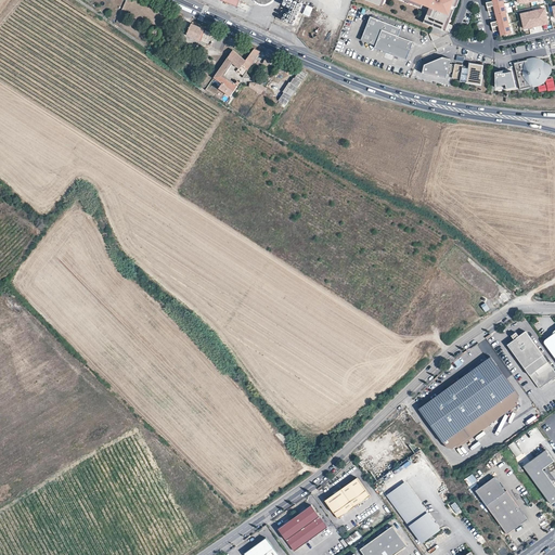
[(372,0),(383,4),(384,0),(400,0),(427,11),(424,22),(446,31),(457,0),(372,0)]
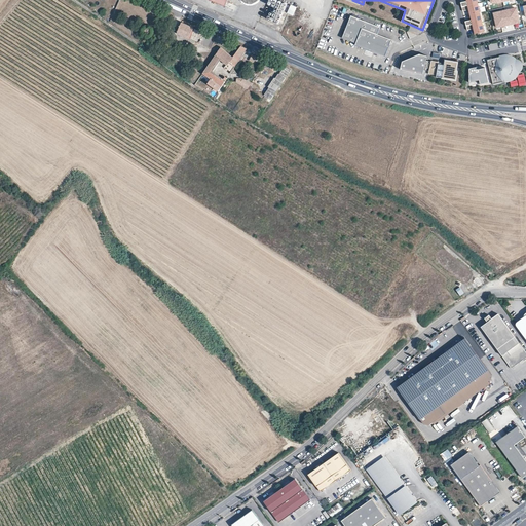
[(479,7),(478,3),(462,7),(463,11),(470,9),(471,15),(480,12),(482,12),(481,7),(479,7)]
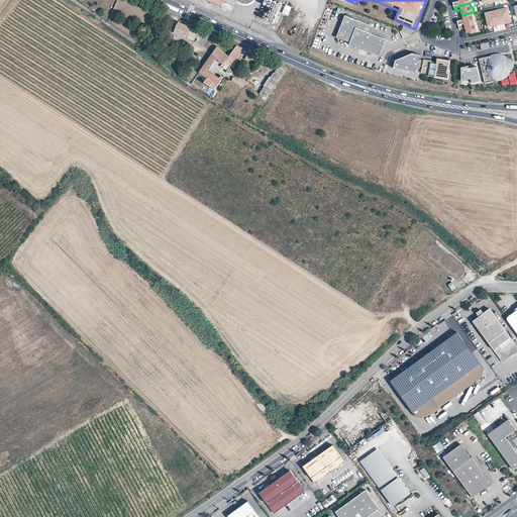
[(511,21),(508,9),(487,15),(490,26),(511,21)]
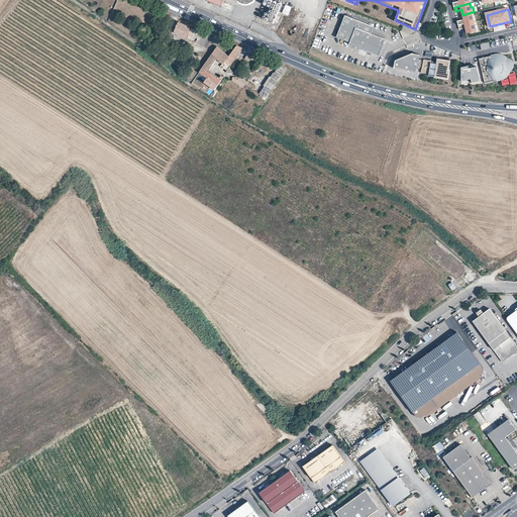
[(474,22),(472,12),(462,15),(464,19),(457,21),(458,25),(474,22)]
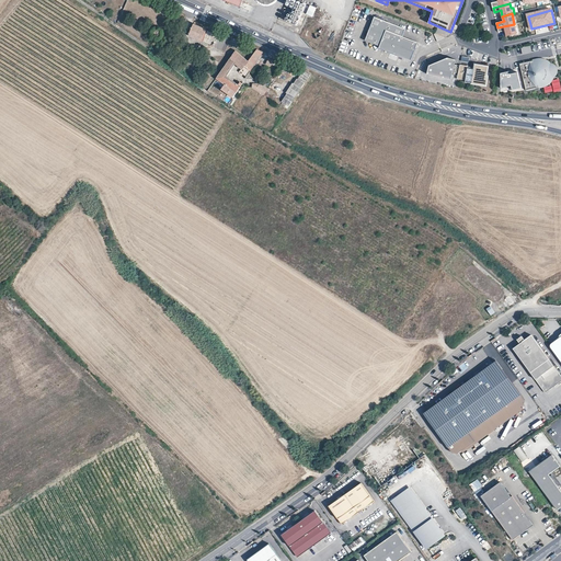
[(375,15),(366,39),(380,45),(378,47),(411,60),(419,41),(403,35),(407,27),(375,15)]
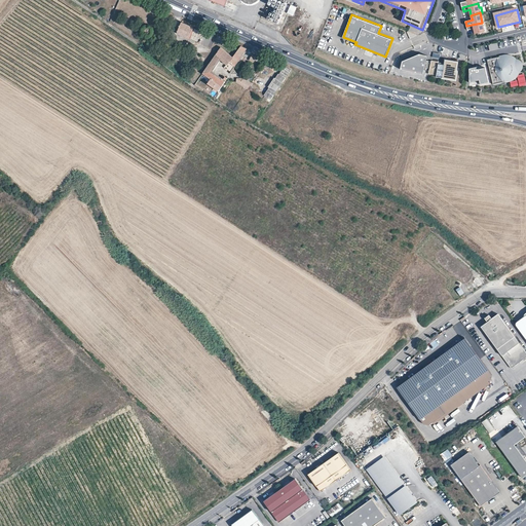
[(212,35),(181,23),(178,34),(208,47),(212,35)]
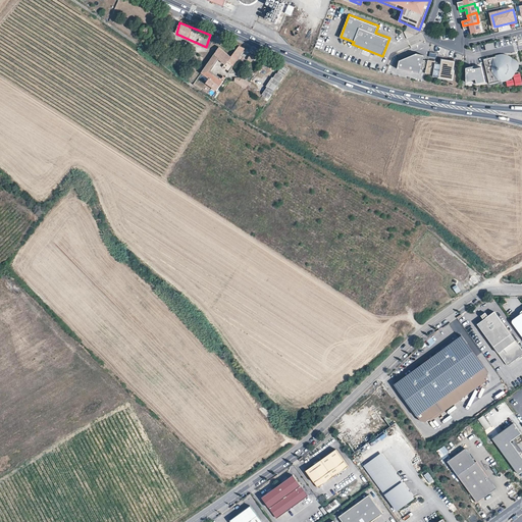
[(479,27),(478,22),(463,25),(464,30),(470,29),(472,34),(482,31),(481,25),(479,27)]
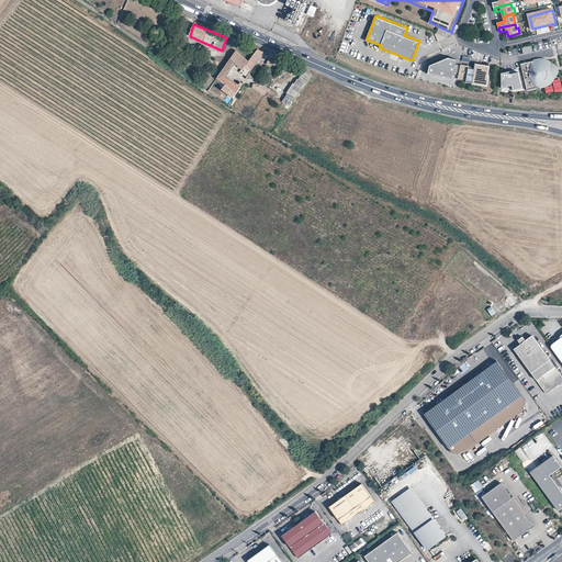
[(154,31),(152,34),(154,36),(156,40),(159,38),(161,37),(163,34),(161,32),(158,30),(154,31)]
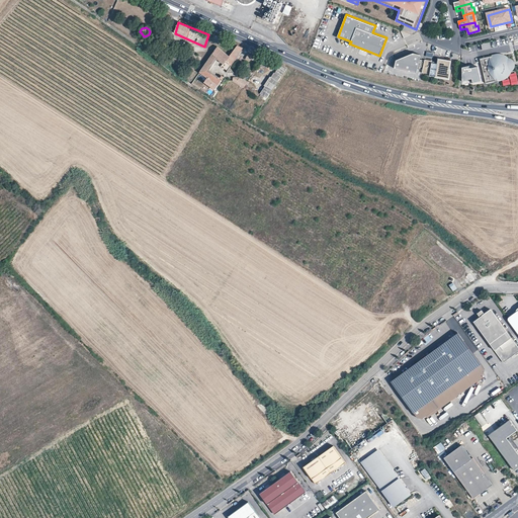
[(243,48),(238,46),(230,55),(218,48),(199,73),(206,77),(205,82),(214,90),(221,79),(208,71),(220,55),(233,65),(243,48)]
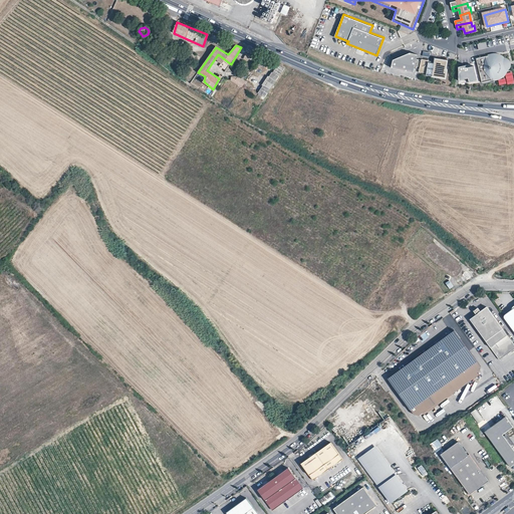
[(394,59),(392,67),(414,72),(415,68),(417,58),(418,54),(411,52),(394,59)]
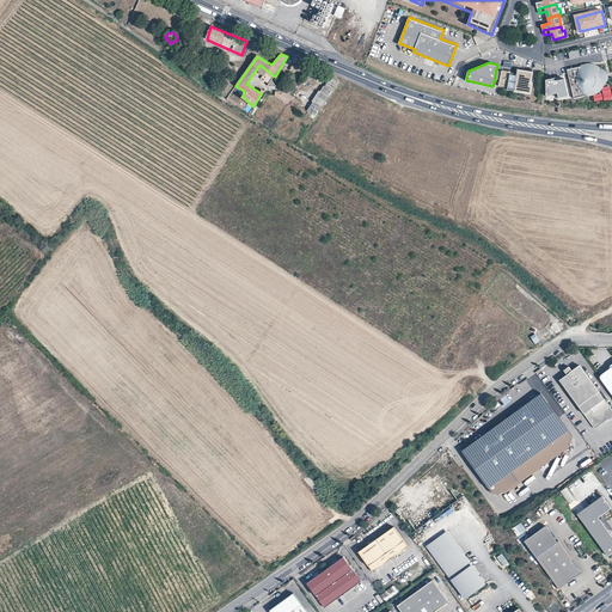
[(583,66),(568,69),(574,98),(592,95),(594,93),(597,92),(598,91),(599,90),(600,89),(601,87),(603,85),(603,84),(604,84),(605,84),(606,81),(606,80),(606,79),(606,78),(606,75),(606,74),(605,74),(605,72),(604,72),(604,71),(603,72),(601,71),(599,69),(598,68),(597,67),(594,66),(593,66),(591,66),(589,65),(587,65),(586,66),(583,66)]
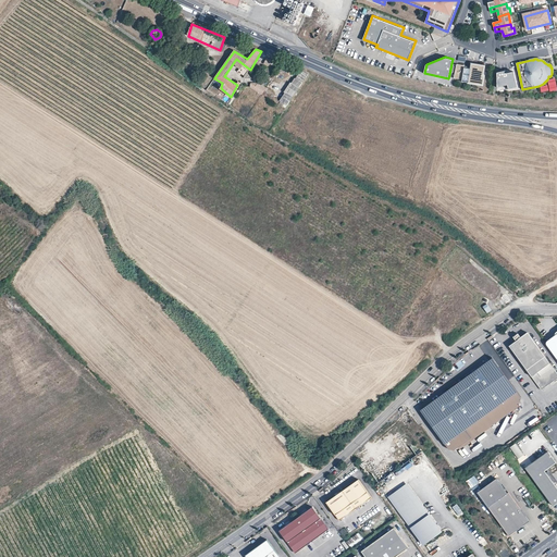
[(291,66),(284,63),(281,70),(287,74),(291,66)]
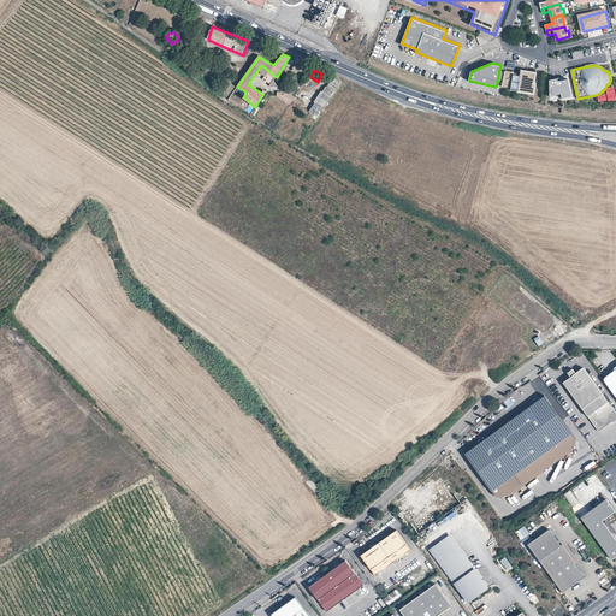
[(502,86),(510,87),(509,90),(533,94),(535,84),(534,84),(535,73),(521,70),(521,76),(513,75),(514,72),(505,70),(505,71),(503,83),(502,86)]
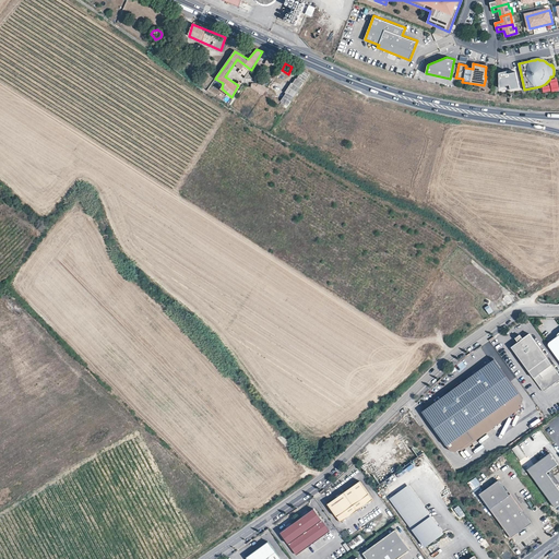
[(520,87),(515,72),(507,73),(507,71),(499,72),(499,87),(510,85),(510,88),(520,87)]
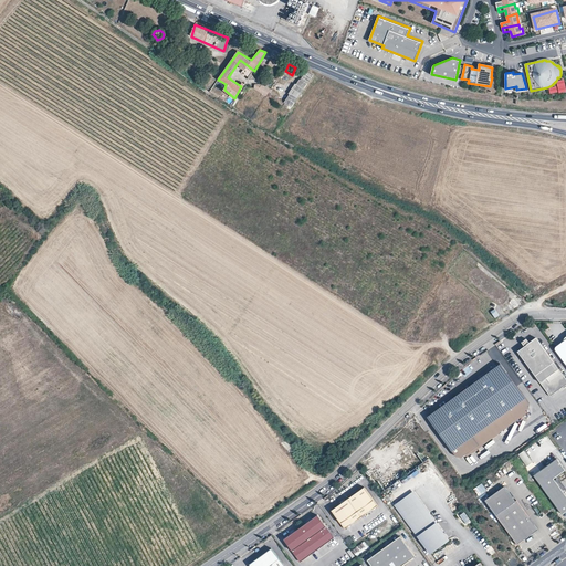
[(294,88),(284,106),(290,109),(300,92),(294,88)]
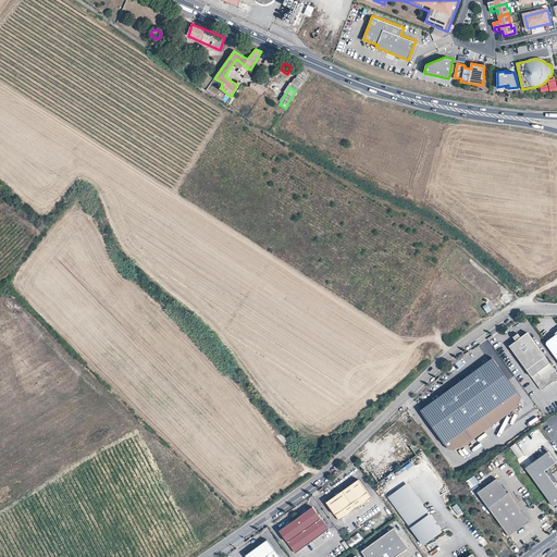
[(515,342),(508,347),(541,391),(556,379),(556,374),(527,334),(519,338),(515,342)]
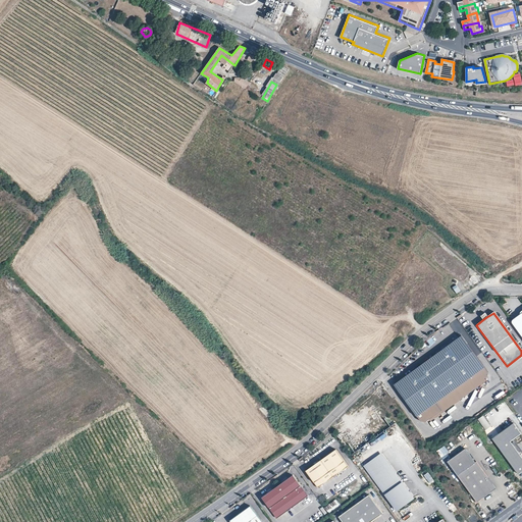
[(513,324),(513,326),(521,337),(521,317),(520,317),(514,321),(513,322),(513,324)]
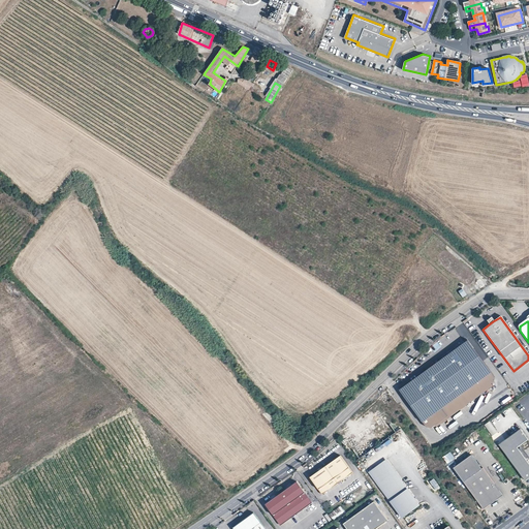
[(425,423),(492,372),(468,340),(401,391),(425,423)]
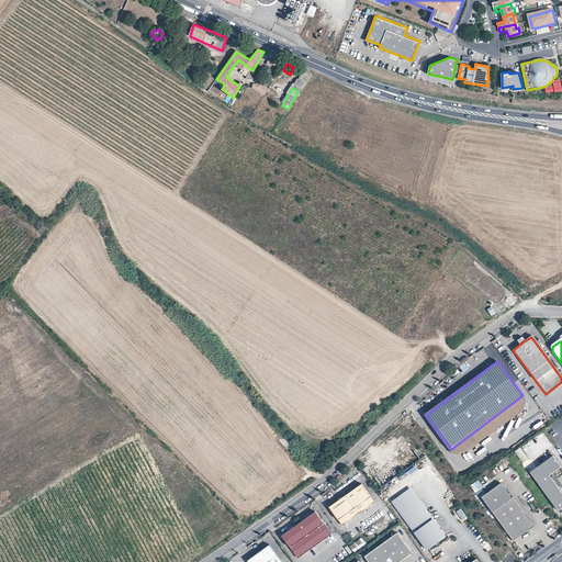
[(520,448),(515,451),(523,463),(529,460),(520,448)]
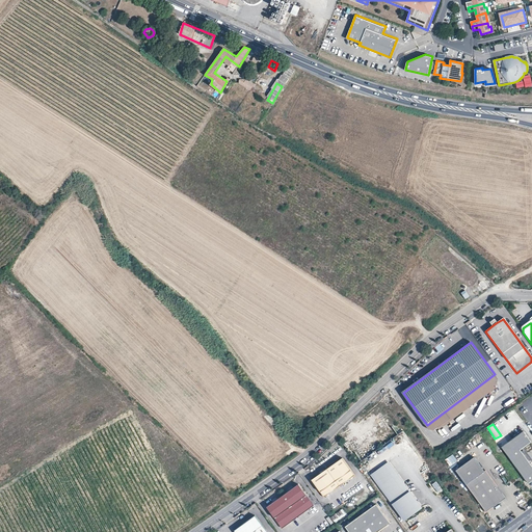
[(528,444),(529,439),(524,431),(502,447),(528,482),(531,480),(531,478),(531,466),(520,450),(528,444)]
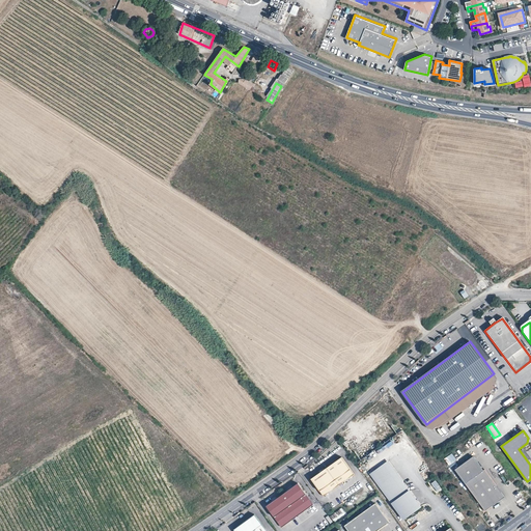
[(452,453),(444,460),(449,467),(457,459),(452,453)]
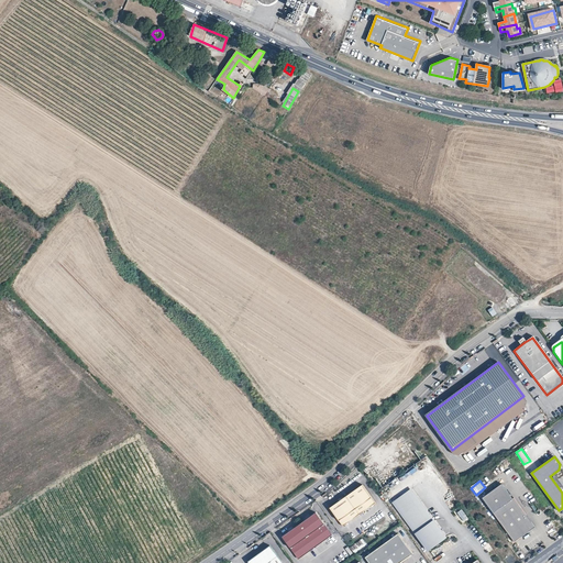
[(483,498),(515,542),(536,527),(514,498),(512,499),(503,484),(483,498)]
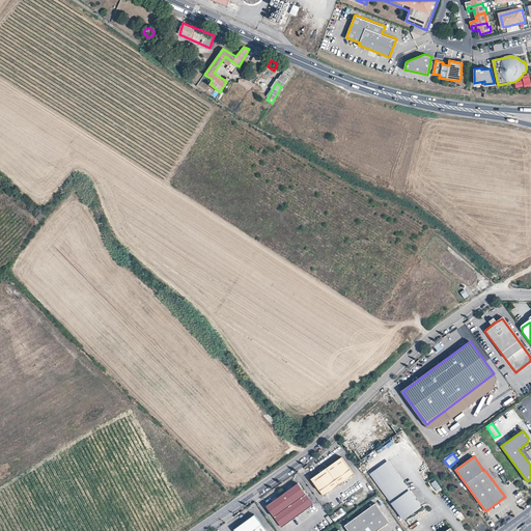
[(341,457),(311,480),(324,497),(354,475),(341,457)]
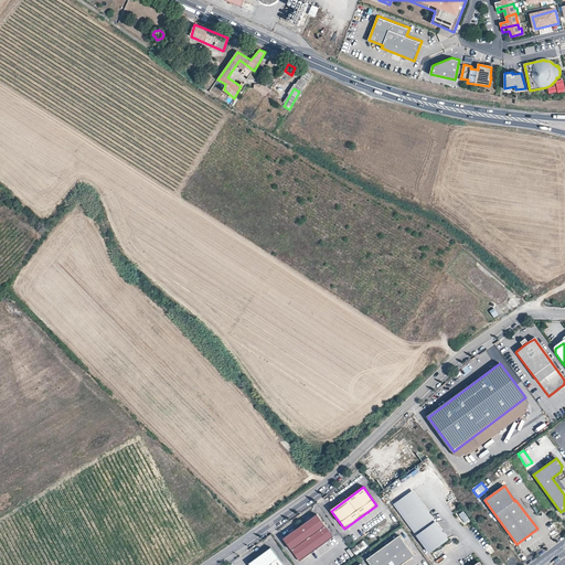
[(412,492),(395,504),(430,552),(447,540),(412,492)]
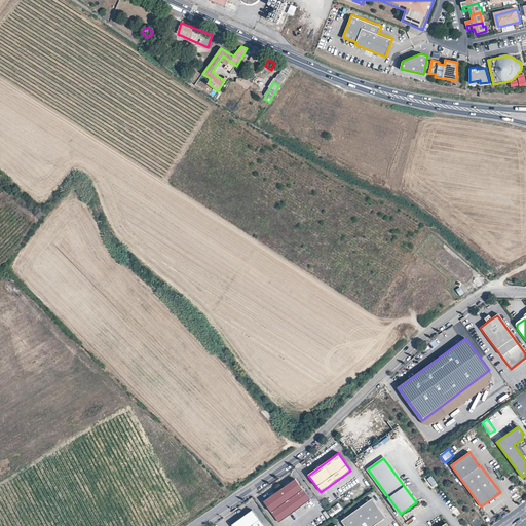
[(431,489),(438,485),(433,476),(426,480),(431,489)]
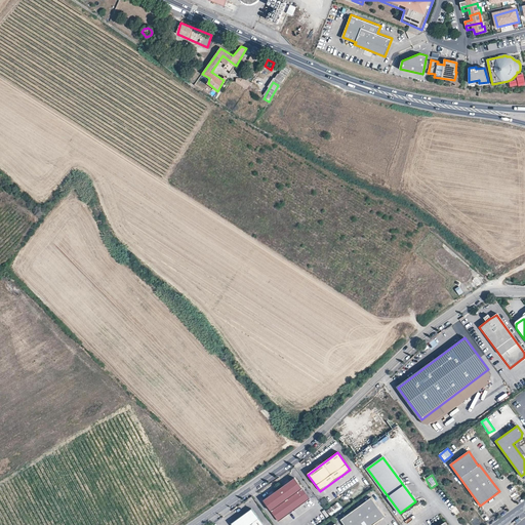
[(297,492),(303,489),(295,478),(264,500),(271,511),(276,508),(283,518),(305,502),(297,492)]
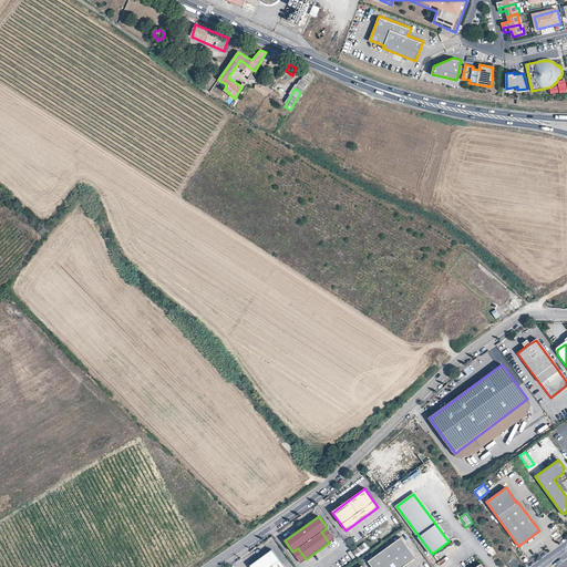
[(334,539),(327,528),(321,532),(329,543),(334,539)]
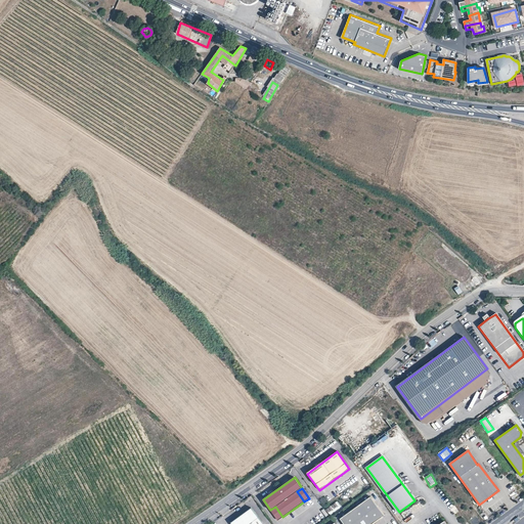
[(370,496),(340,519),(344,523),(370,523),(384,515),(370,496)]
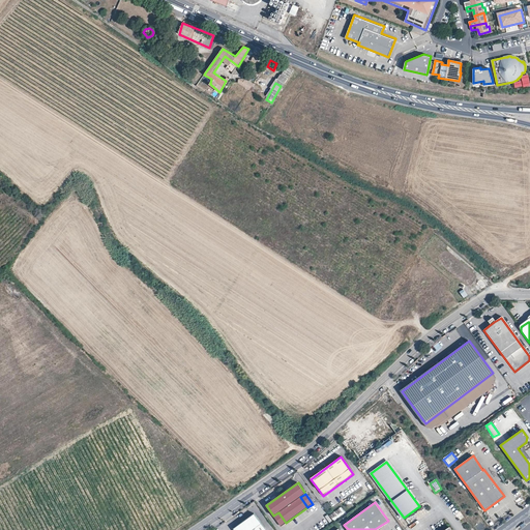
[(286,523),(278,512),(273,516),(281,526),(286,523)]
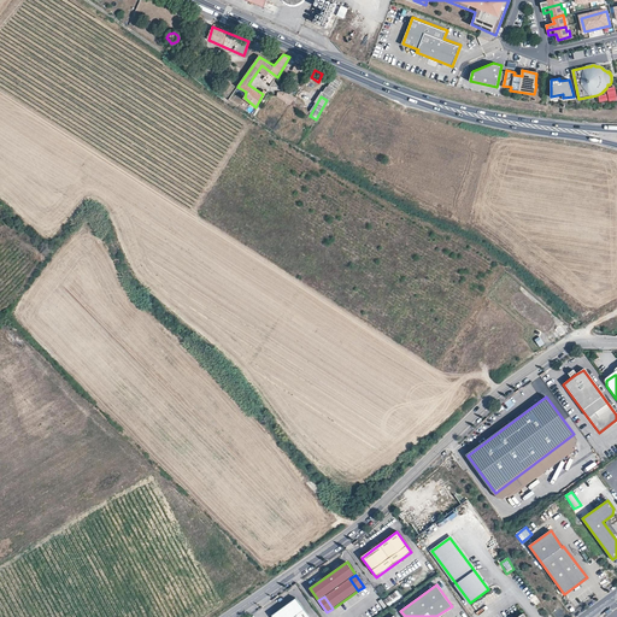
[(310,616),(297,598),(272,616),(274,616),(310,616)]
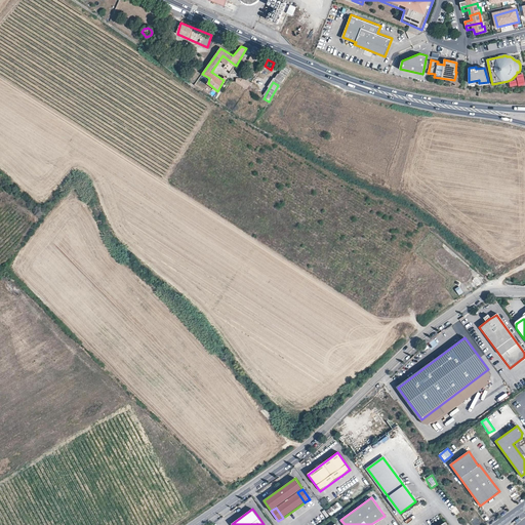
[(323,521),(329,517),(325,510),(318,515),(323,521)]
